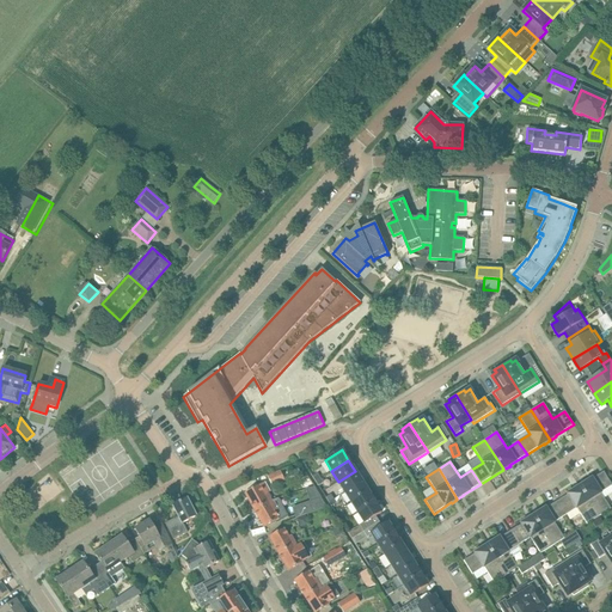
[(285,481),(280,471),(268,476),(273,487),(285,481)]
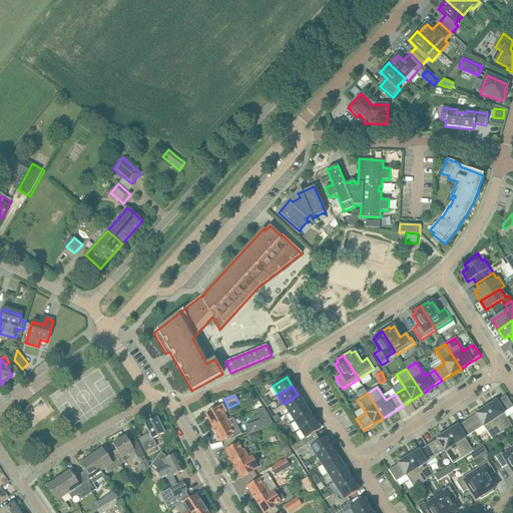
[(298,395),(284,404),(289,413),(303,404),(298,395)]
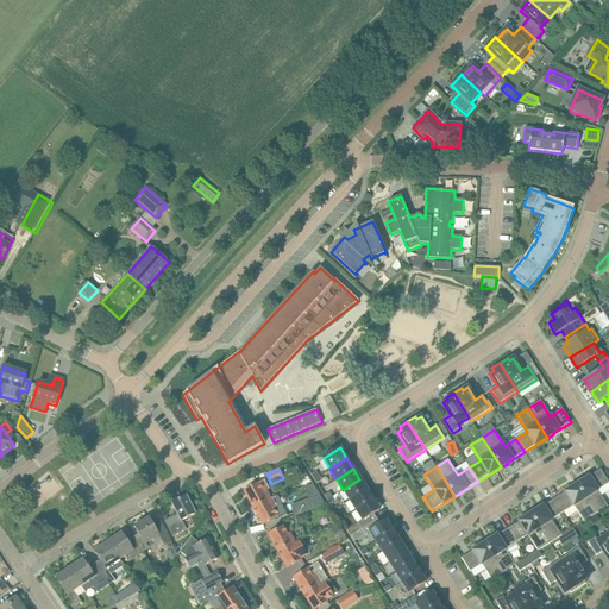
[(578,483),(578,484),(577,484),(596,514),(608,507),(597,490),(608,483),(601,470),(583,481),(583,479),(578,483)]
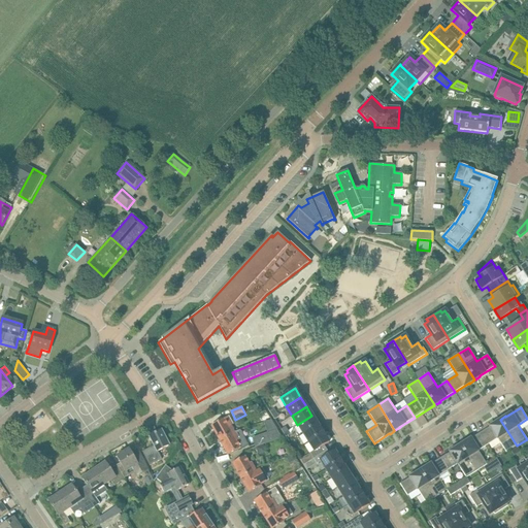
[(229,416),(221,421),(211,426),(220,440),(234,432),(230,426),(233,424),(229,416)]
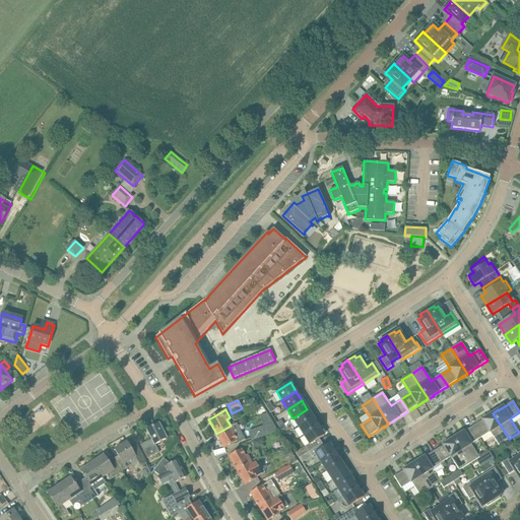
[(307,409),(293,418),(299,427),(313,417),(307,409)]
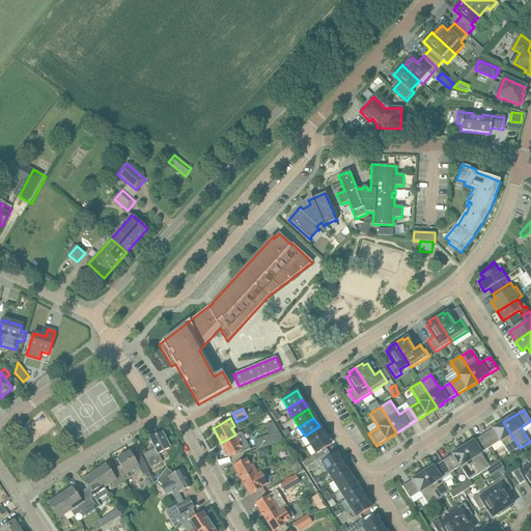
[(509,454),(520,448),(503,422),(502,423),(502,422),(498,425),(498,426),(483,435),(491,447),(501,441),(509,454)]
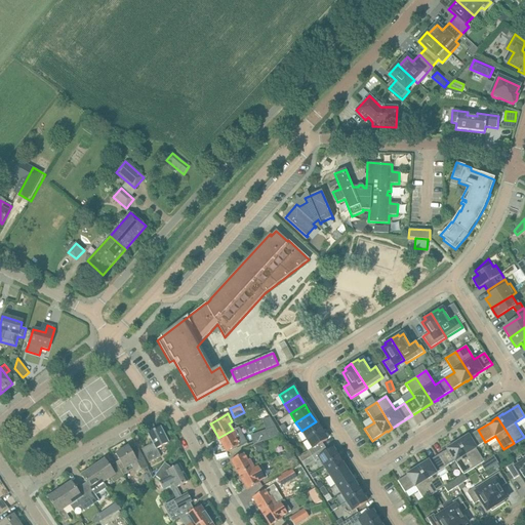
[(301,431),(296,434),(303,443),(307,440),(321,431),(316,421),(301,431)]
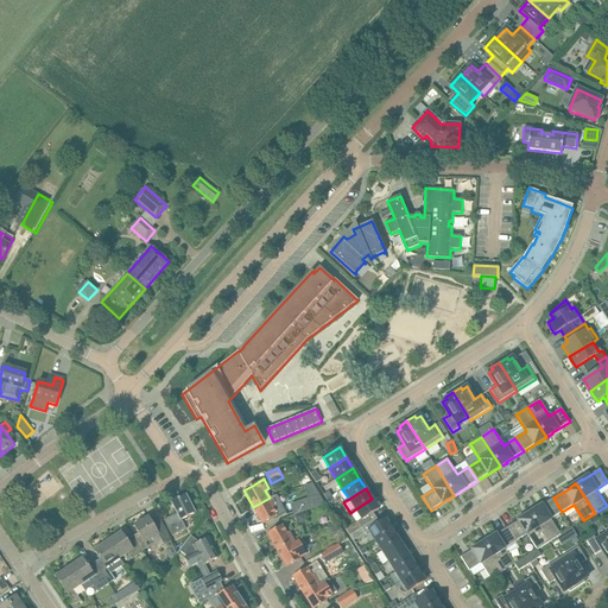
[(320,495),(291,506),(295,515),(324,504),(320,495)]
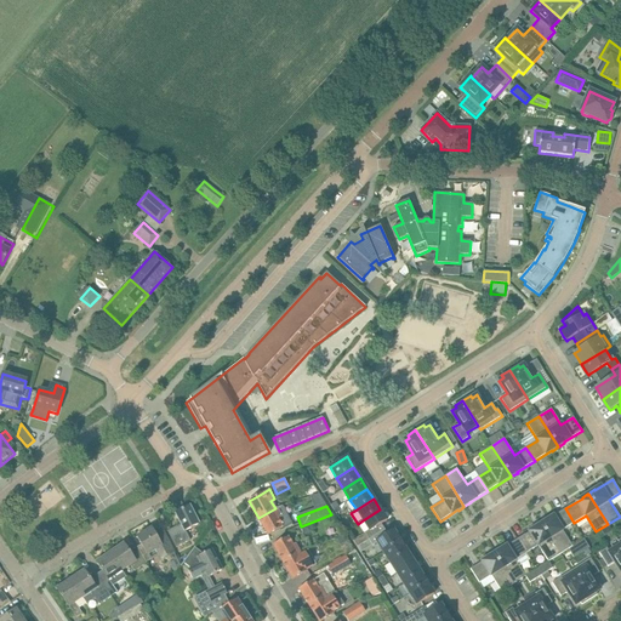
[(189,507),(176,514),(181,524),(167,531),(176,548),(191,541),(186,531),(199,524),(189,507)]
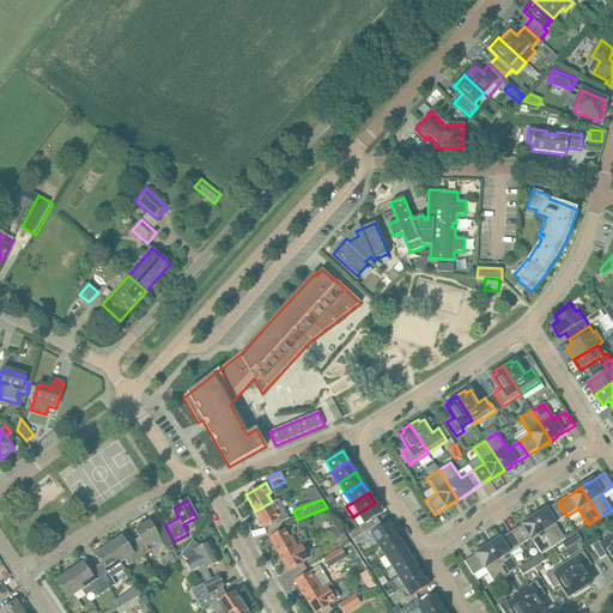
[(272,502),(255,511),(265,528),(279,521),(274,513),(277,510),(272,502)]
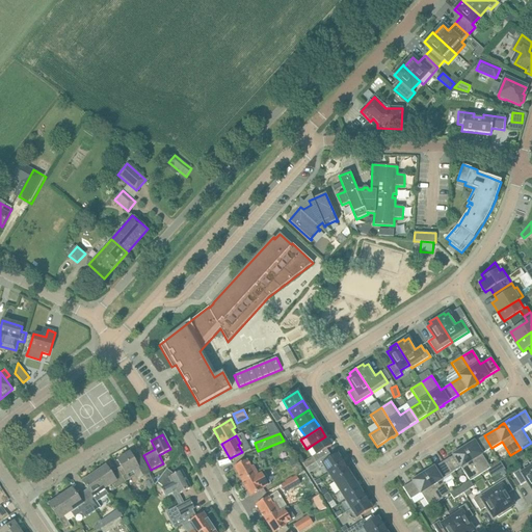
[(491,448),(484,435),(469,446),(469,445),(464,448),(463,449),(480,475),(490,468),(482,454),(491,448)]
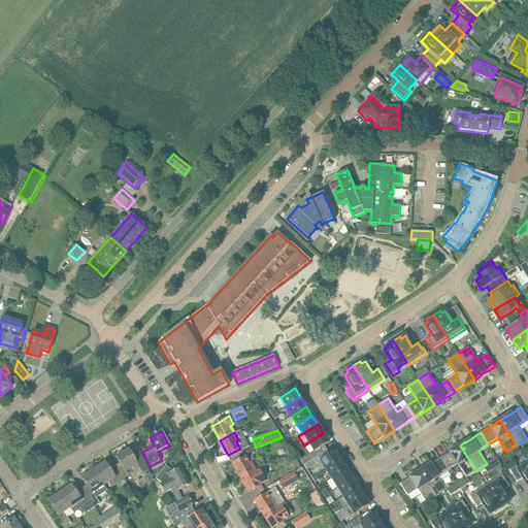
[(323,433),(308,442),(315,452),(311,454),(315,458),(327,451),(324,446),(329,442),(323,433)]
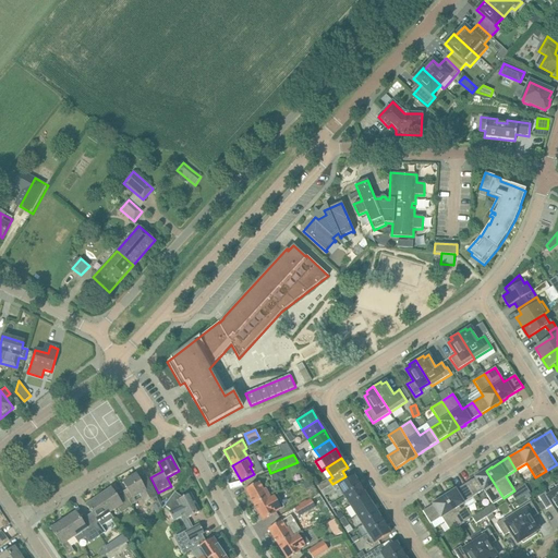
[(493,505),(504,498),(486,471),(485,471),(481,474),(465,484),(473,496),(484,490),(493,505)]
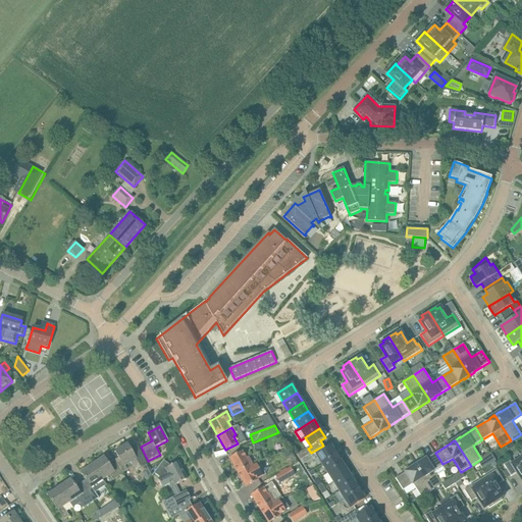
[(127,445),(115,452),(119,458),(115,460),(122,473),(134,467),(135,470),(143,466),(146,465),(145,462),(140,453),(138,449),(132,452),(127,445)]
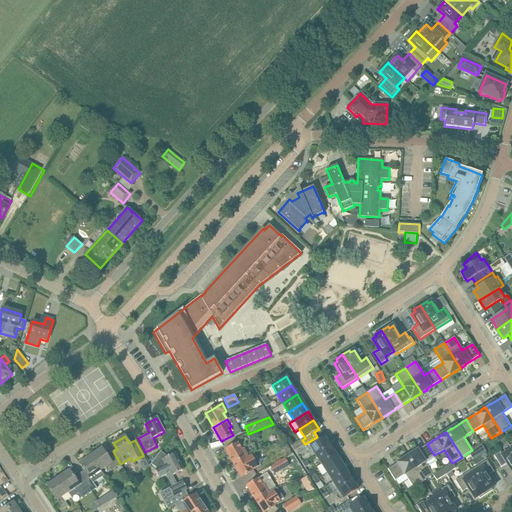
[(305,444),(304,445),(307,449),(311,446),(311,447),(316,455),(330,446),(325,437),(320,441),(317,437),(305,444)]
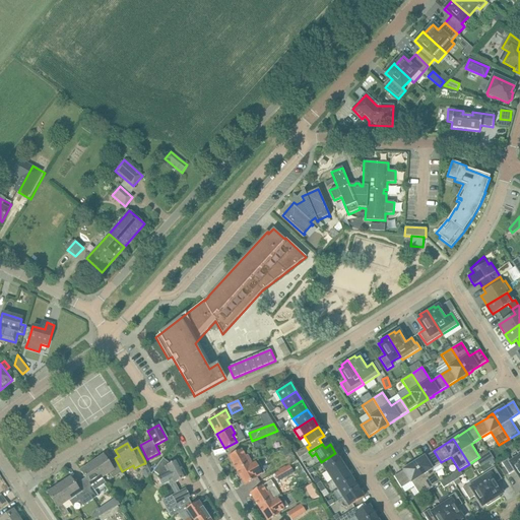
[(241,449),(229,456),(237,471),(251,463),(247,456),(245,457),(241,449)]
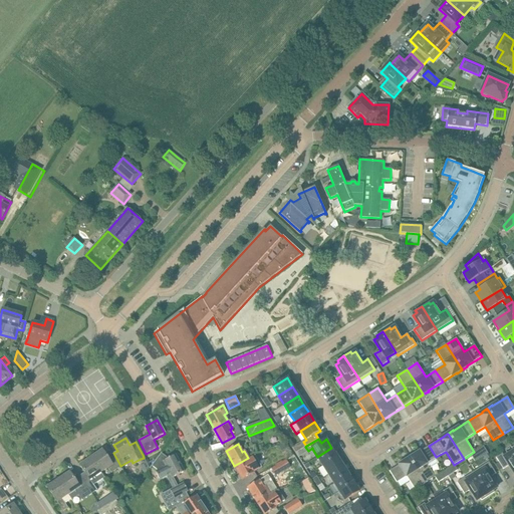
[(436,457),(429,446),(415,455),(414,455),(410,458),(410,459),(425,483),(435,477),(427,463),(436,457)]
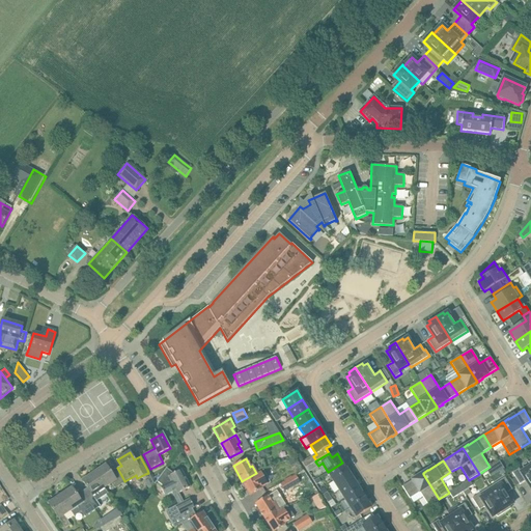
[(491,476),(504,468),(499,460),(485,470),(491,476)]
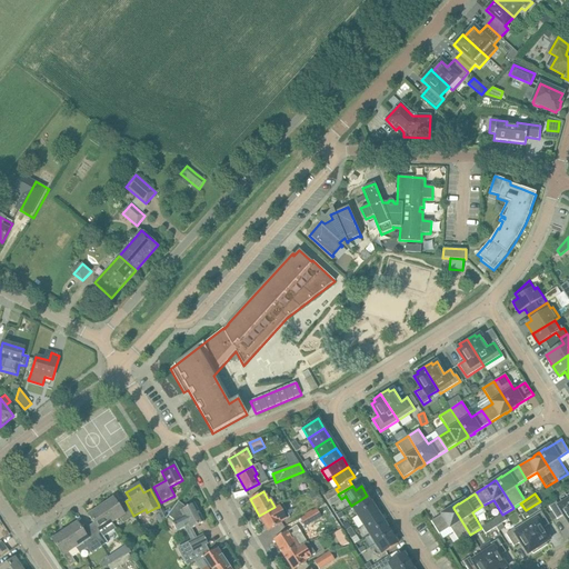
[(367,496),(351,506),(358,516),(373,506),(367,496)]
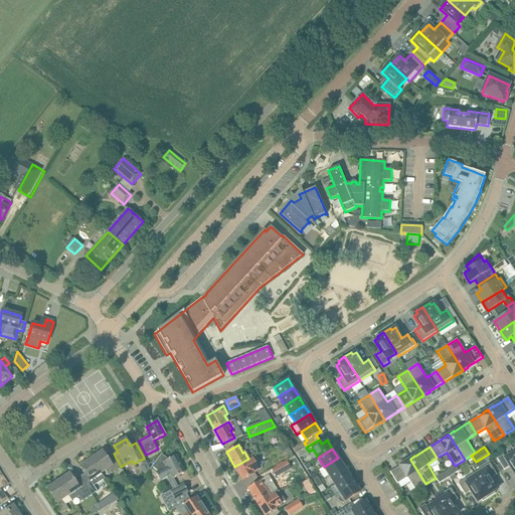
[(122,467),(121,467),(114,454),(108,458),(103,452),(92,459),(101,473),(108,469),(112,474),(122,467)]
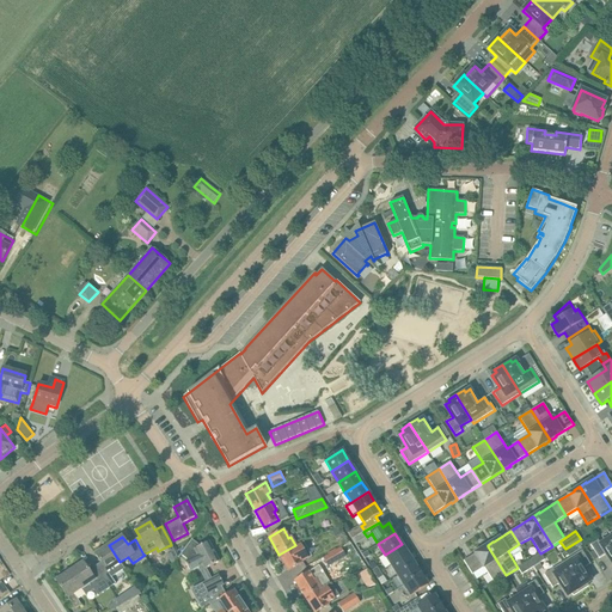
[(611,538),(611,537),(600,544),(598,540),(591,545),(599,558),(606,555),(611,563),(611,538)]
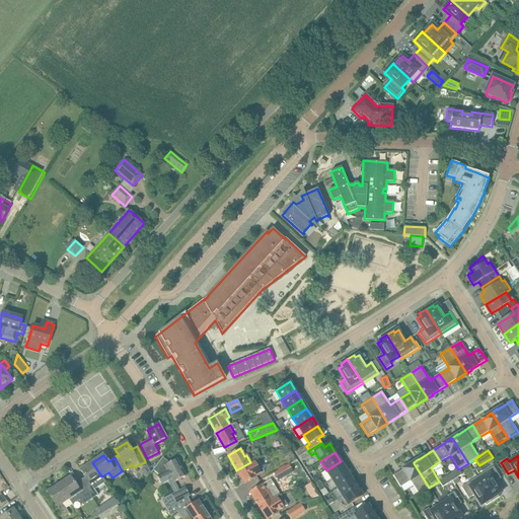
[(171,479),(173,483),(177,480),(186,476),(177,459),(170,463),(163,458),(163,457),(151,472),(151,473),(154,470),(158,473),(159,475),(157,476),(161,485),(171,479)]
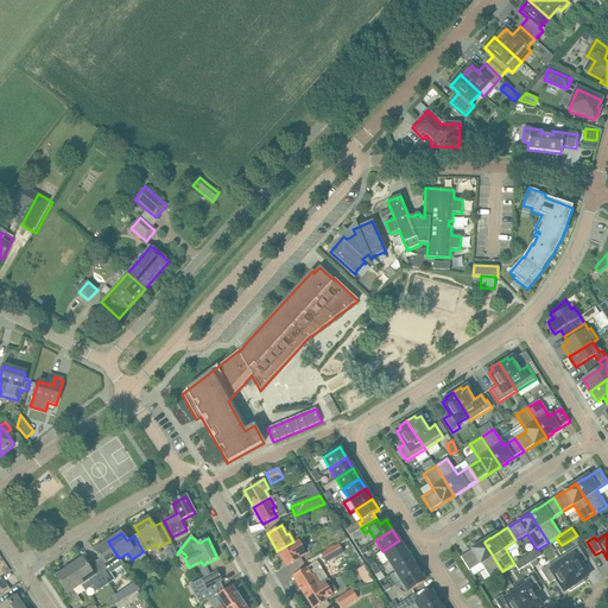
[(293,542),(277,551),(286,568),(297,562),(301,559),(301,558),(310,552),(302,538),(295,543),(293,542)]
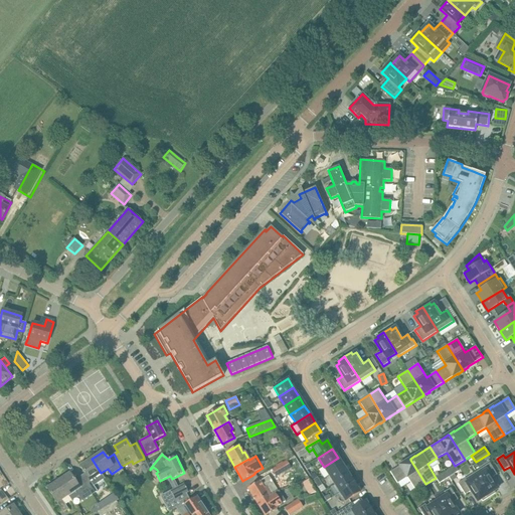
[(338,458),(324,467),(329,476),(343,467),(338,458)]
